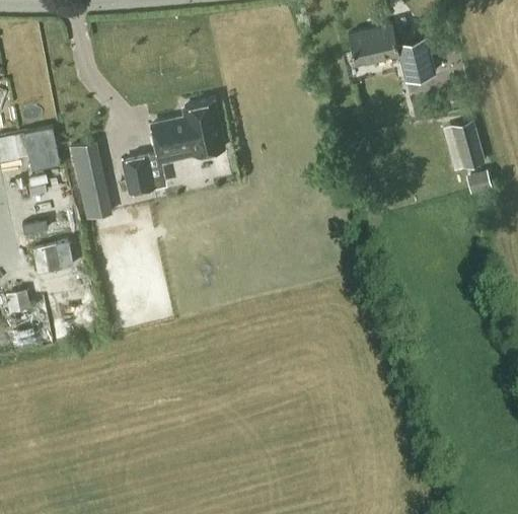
[(427,40),(411,44),(396,47),(391,25),(348,35),(355,66),(397,56),(404,83),(435,76),(427,40)]
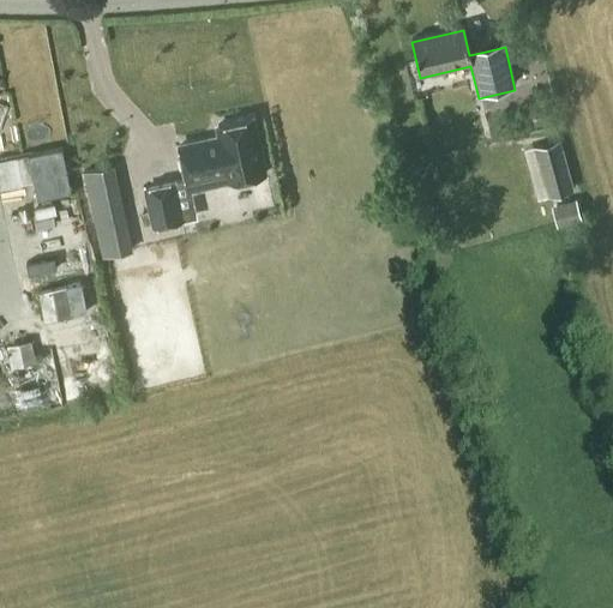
[(229,186),(263,179),(251,122),(216,130),(220,142),(178,151),(185,185),(227,176),(229,186)]
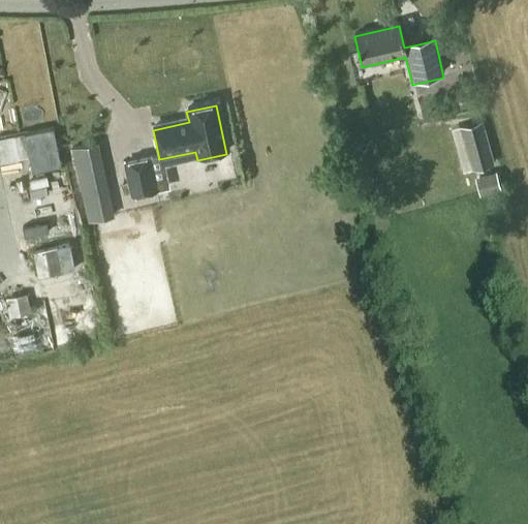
[(494,167),(482,124),(451,132),(462,176),(494,167)]
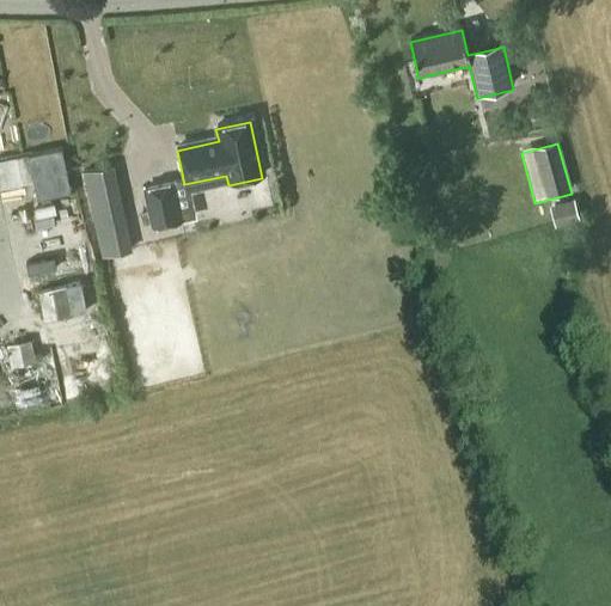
[(63,151),(0,161),(0,193),(35,187),(37,200),(72,194),(63,151)]
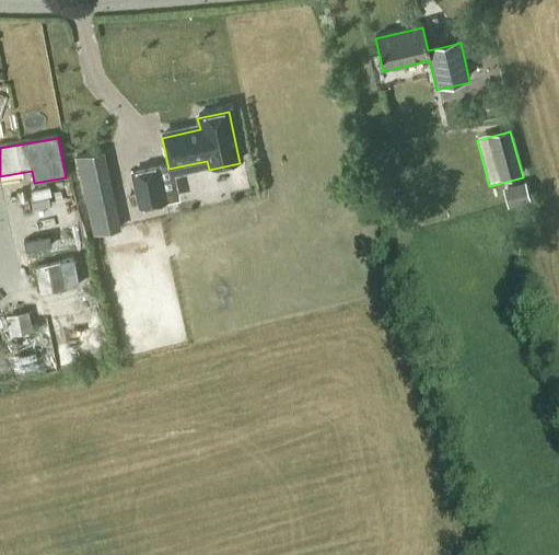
[(167,206),(160,169),(129,175),(137,212),(167,206)]
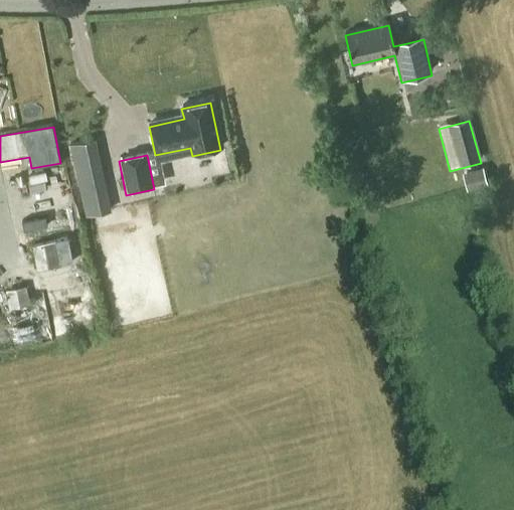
[(487,188),(482,170),(462,176),(466,193),(487,188)]
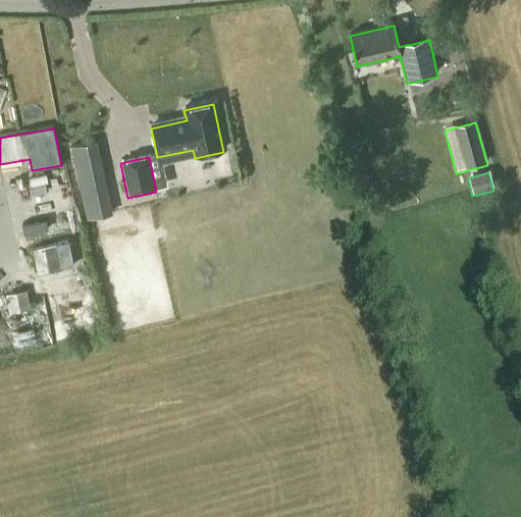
[(104,188),(80,194),(86,222),(107,217),(104,203),(107,202),(104,188)]
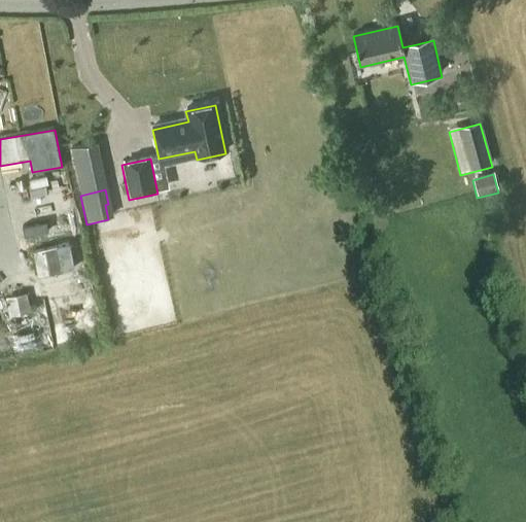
[(44,249),(50,275),(74,270),(69,244),(81,241),(77,222),(30,233),(34,251),(44,249)]
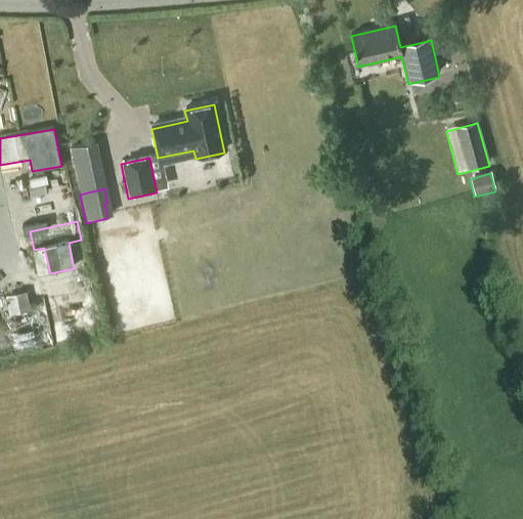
[(27,293),(9,298),(14,315),(32,310),(27,293)]
